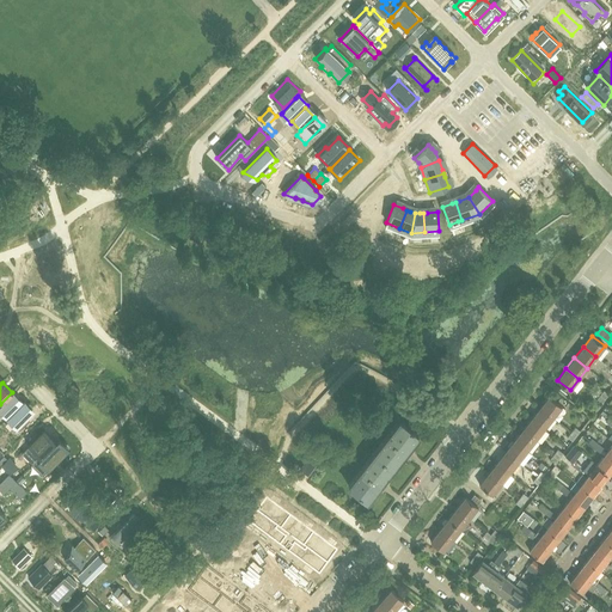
[(604,390),(599,395),(605,399),(609,395),(604,390)]
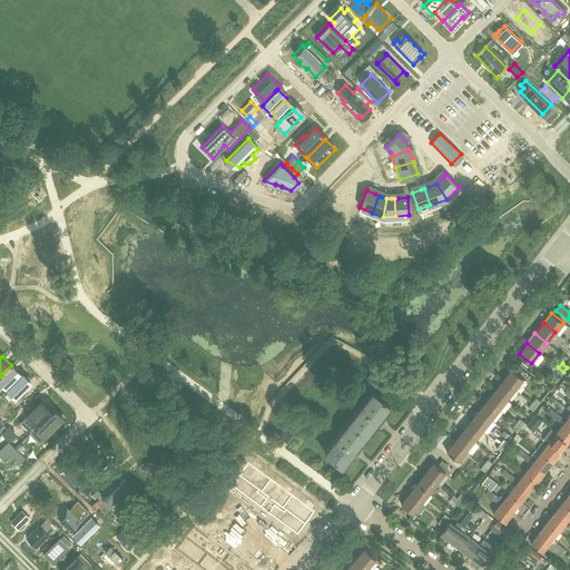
[(11,365),(0,376),(0,383),(6,390),(21,375),(11,365)]
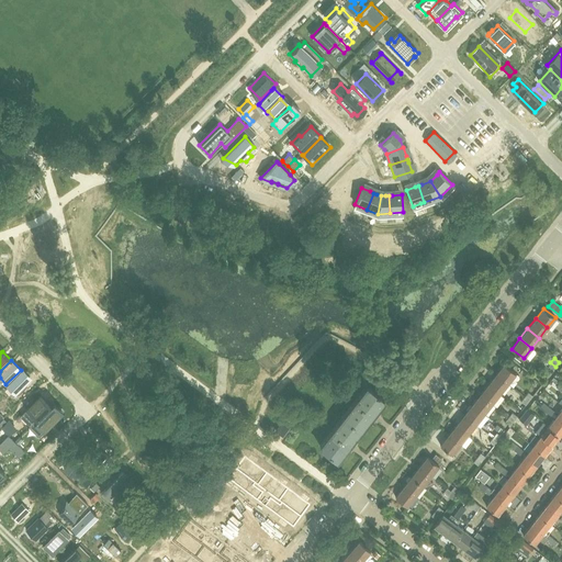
[(547,367),(551,371),(552,371),(555,367),(550,362),(547,367)]
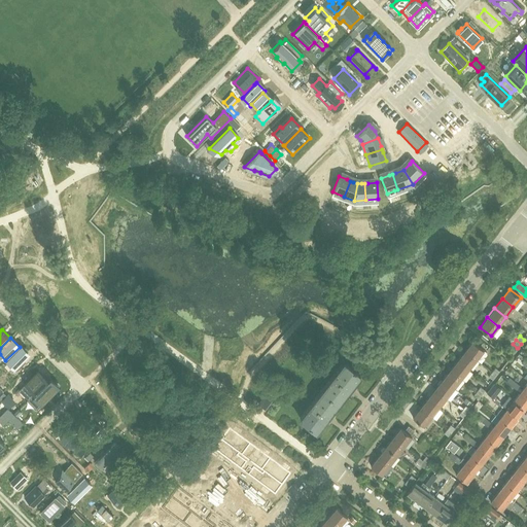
[(472,341),(465,351),(476,359),(484,350),(472,341)]
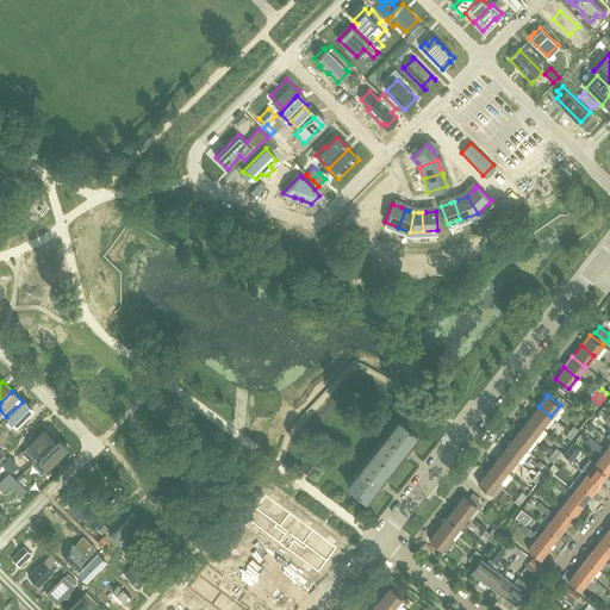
[(23,402),(6,417),(17,428),(32,411),(23,402)]
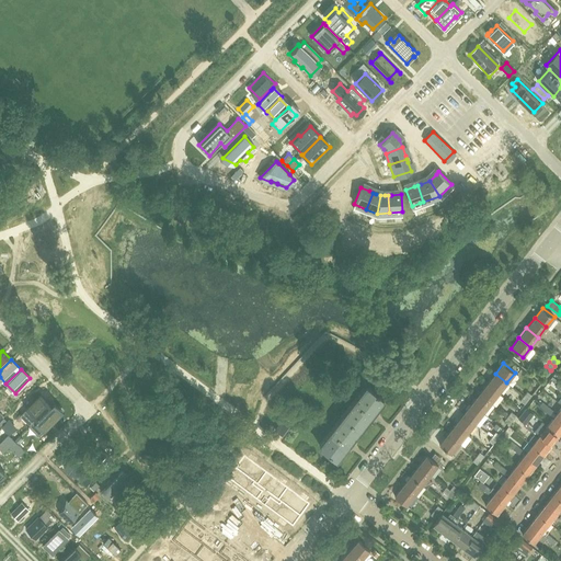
[(495,374),(487,384),(499,392),(506,382),(495,374)]
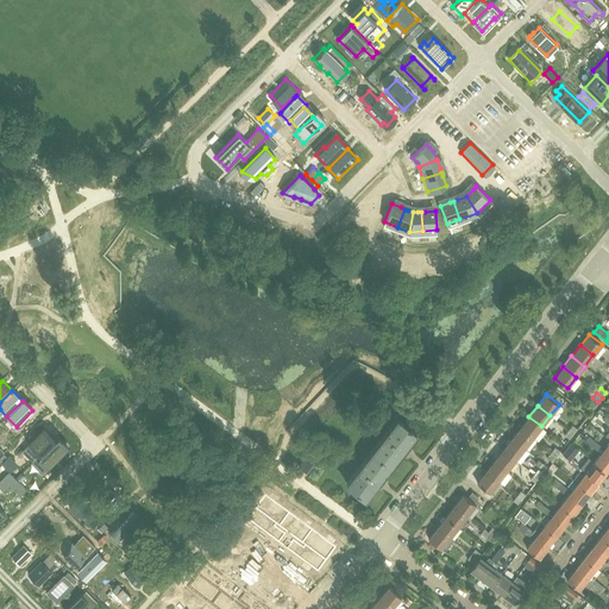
[(528,416),(520,427),(533,438),(541,426),(528,416)]
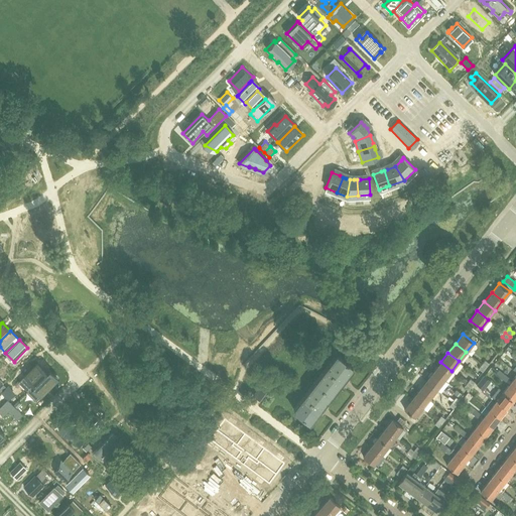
[(337,355),(326,368),(315,382),(330,393),(334,387),(336,388),(340,383),(342,384),(346,380),(344,378),(348,373),(353,367),(337,355)]
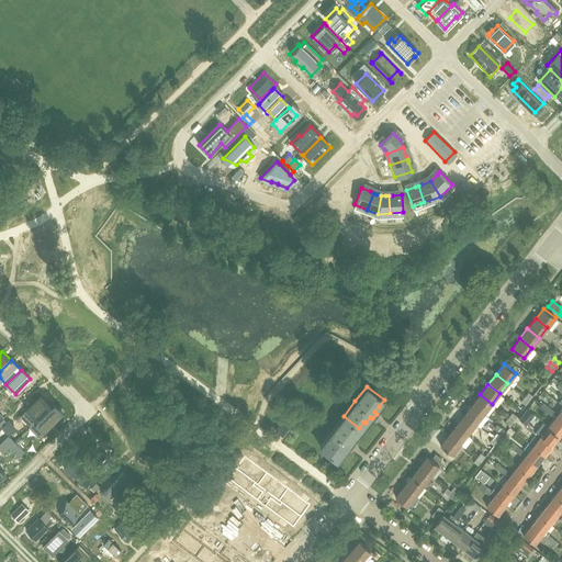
[(527,391),(524,396),(529,401),(532,395),(527,391)]
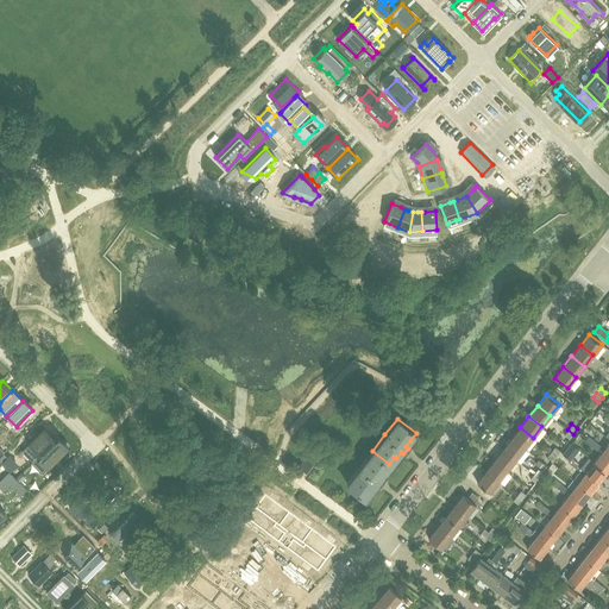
[(29,443),(24,449),(35,459),(37,457),(55,439),(43,427),(37,432),(36,431),(29,438),(30,439),(27,441),(29,443)]
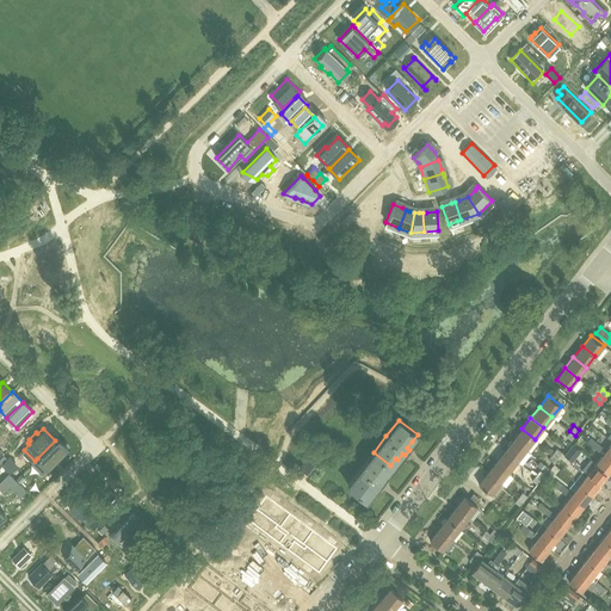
[(522,429),(513,439),(526,450),(535,439),(522,429)]
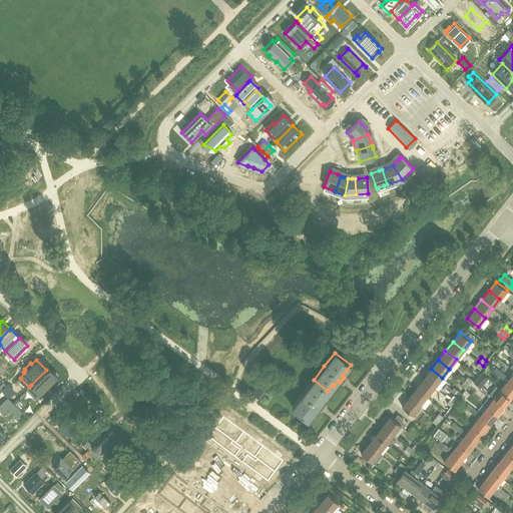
[(475,367),(480,370),(483,366),(478,362),(475,367)]
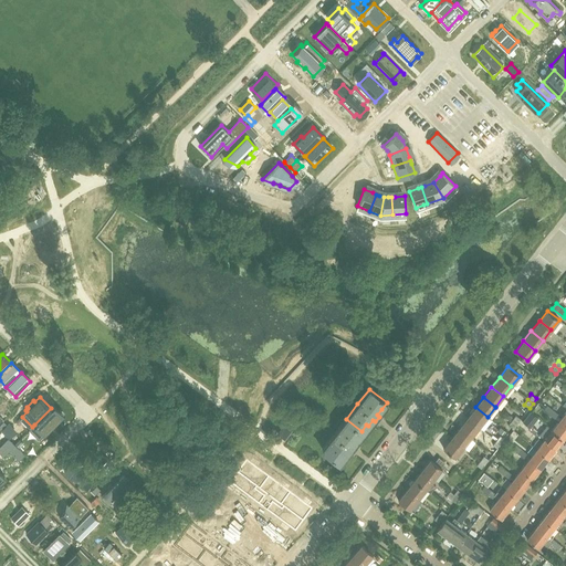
[(51,408),(34,425),(40,431),(35,436),(39,440),(63,416),(53,406),(51,408)]
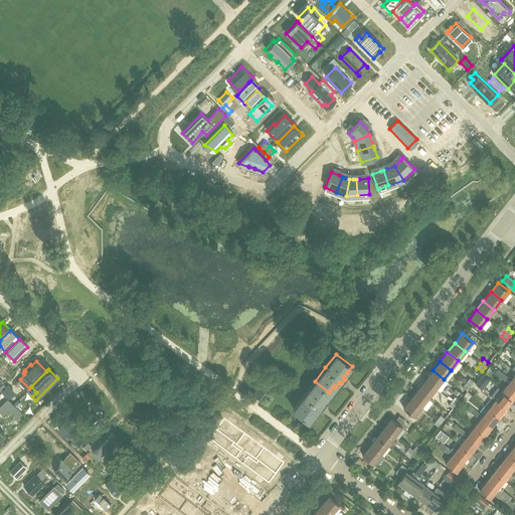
[(433,370),(425,379),(437,388),(444,379),(433,370)]
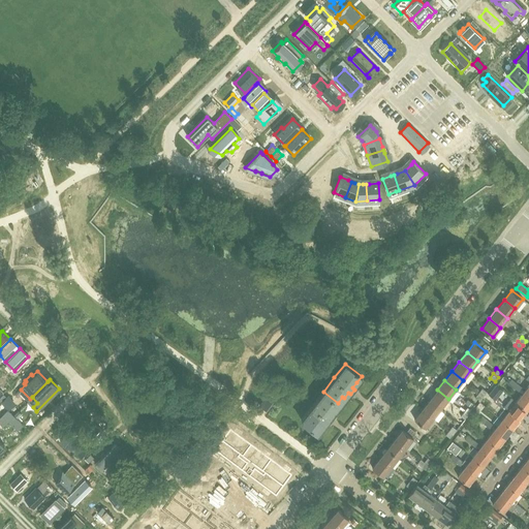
[(522,386),(517,382),(514,386),(522,393),(523,392),(521,390),(522,386)]
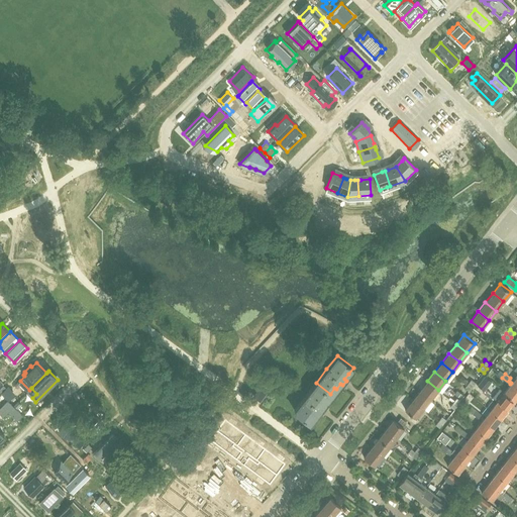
[(471,379),(469,382),(464,378),(463,380),(462,379),(462,380),(473,387),(476,383),(471,379)]
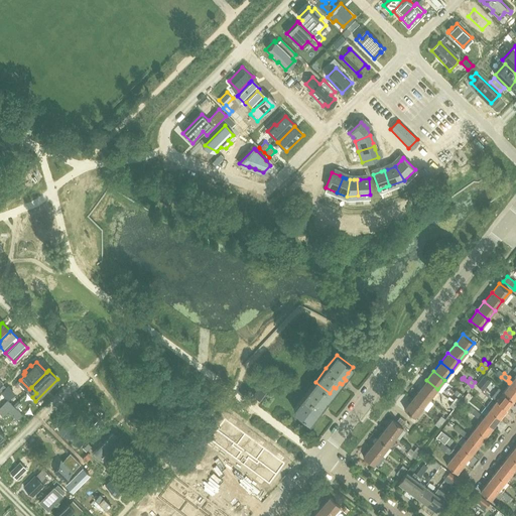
[(468,391),(472,386),(462,379),(461,380),(465,384),(463,387),(468,391)]
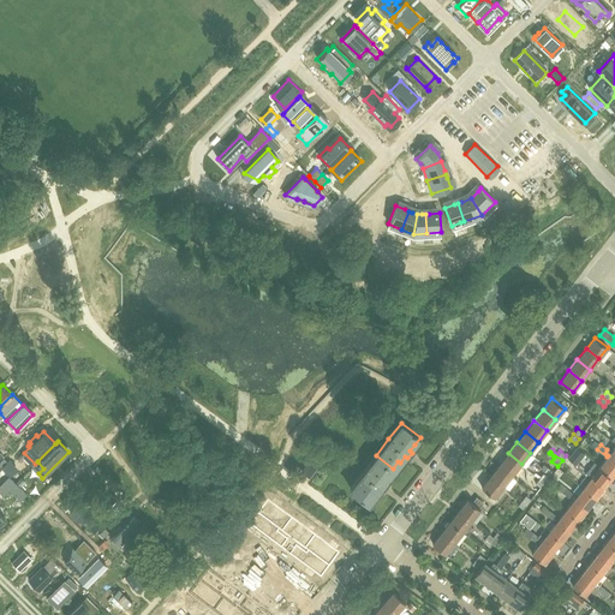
[(508,453),(500,464),(512,475),(521,464),(508,453)]
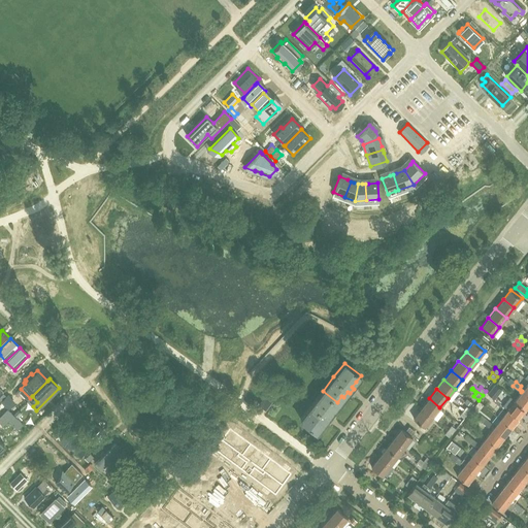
[(488,393),(488,394),(494,398),(494,399),(496,397),(498,394),(492,389),(491,389),(488,393)]
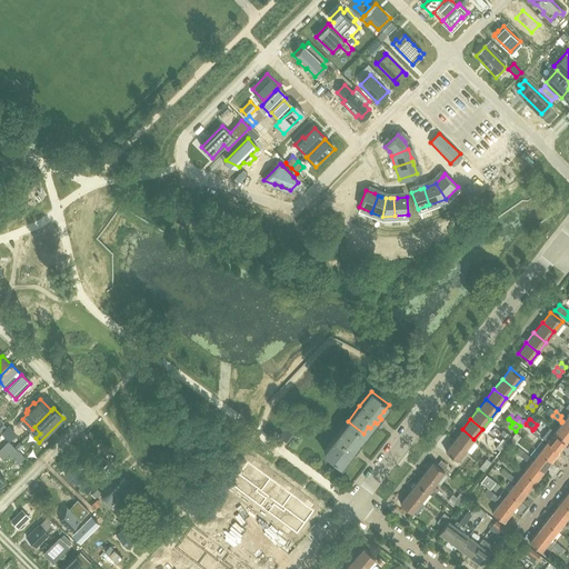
[(347,459),(349,455),(351,452),(353,455),(357,449),(356,448),(360,441),(358,440),(363,433),(348,421),(323,451),(341,466),(347,458),(347,459)]
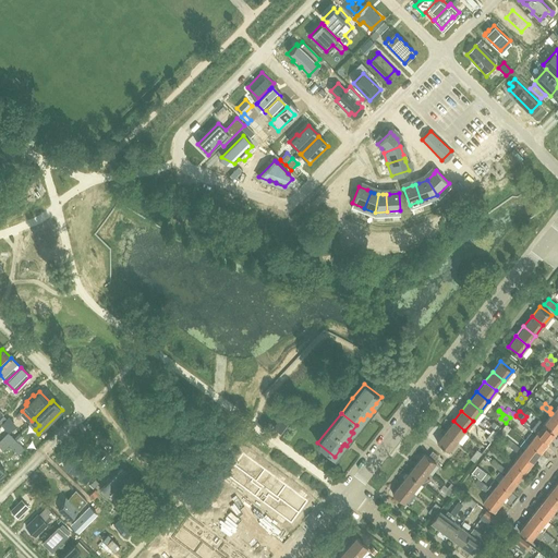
[(557,417),(553,413),(544,423),(556,432),(557,429),(557,417)]
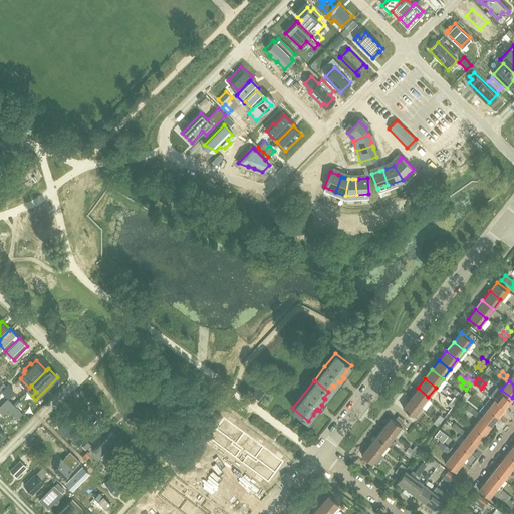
[(258,399),(265,390),(265,389),(259,384),(252,394),(257,398),(258,399)]
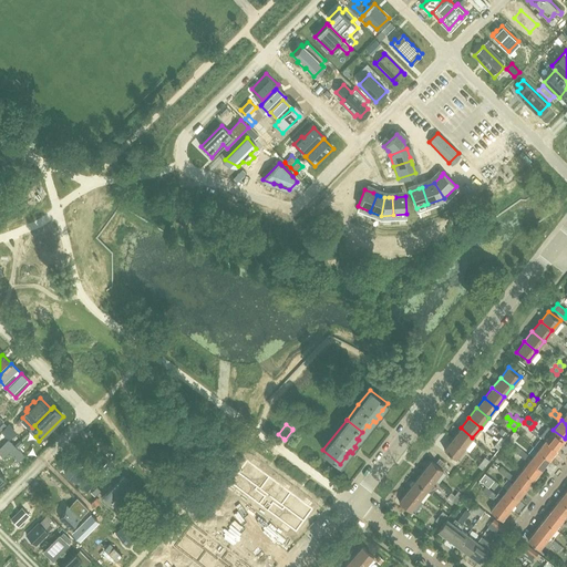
[(461,428),(452,439),(464,447),(472,437),(461,428)]
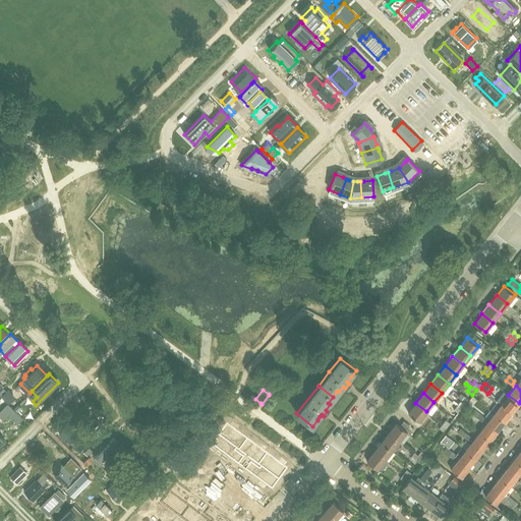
[(458,397),(463,401),(466,397),(460,393),(458,397)]
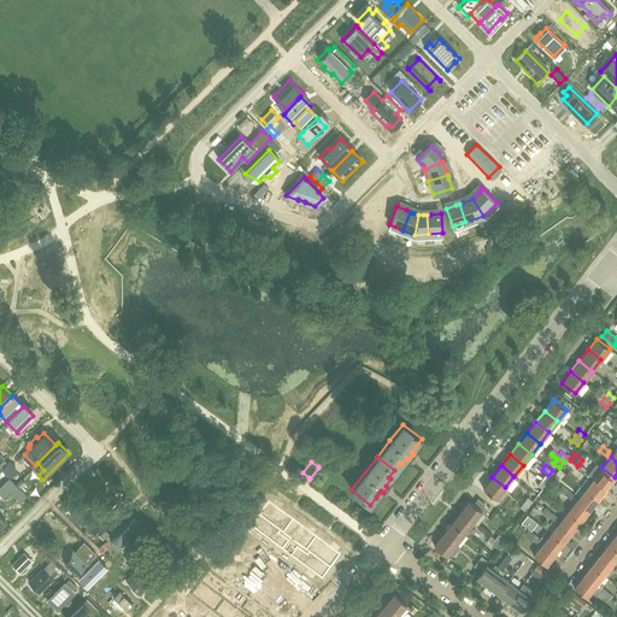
[(601,468),(593,479),(606,488),(615,477),(601,468)]
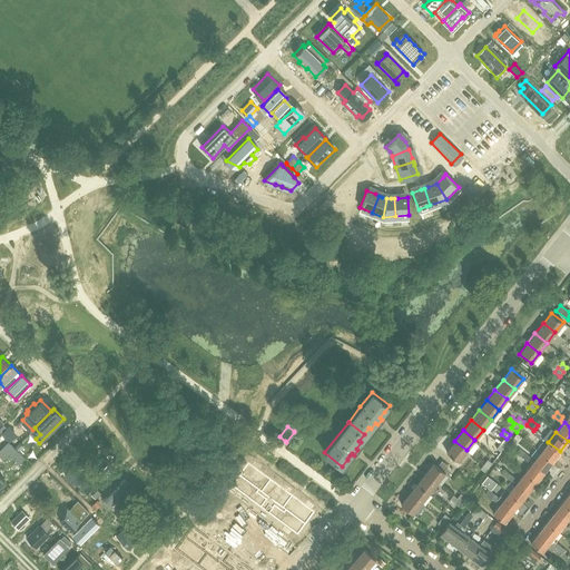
[(509,442),(507,441),(503,438),(499,443),(504,446),(509,442)]
